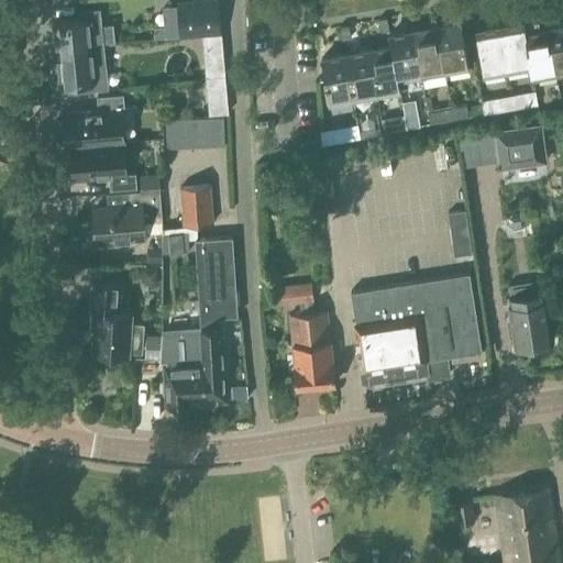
[(177,0),(178,4),(163,6),(165,26),(166,36),(180,35),(222,32),(219,0),(177,0)]
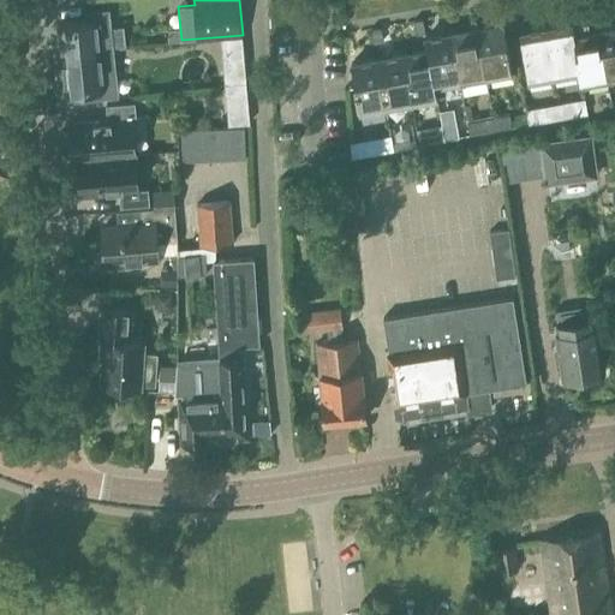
[(586,3),(569,5),(573,19),(589,17),(586,3)]
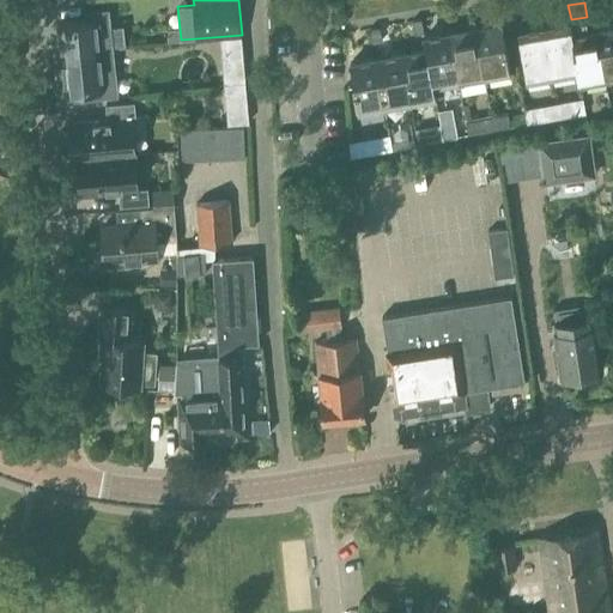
[(90,20),(58,23),(62,66),(83,65),(82,40),(111,37),(109,10),(89,12),(90,20)]
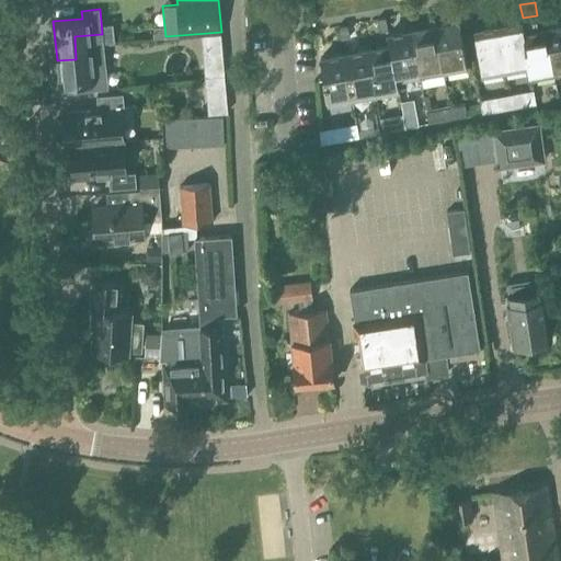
[(380,32),(390,31),(388,18),(378,19),(380,32)]
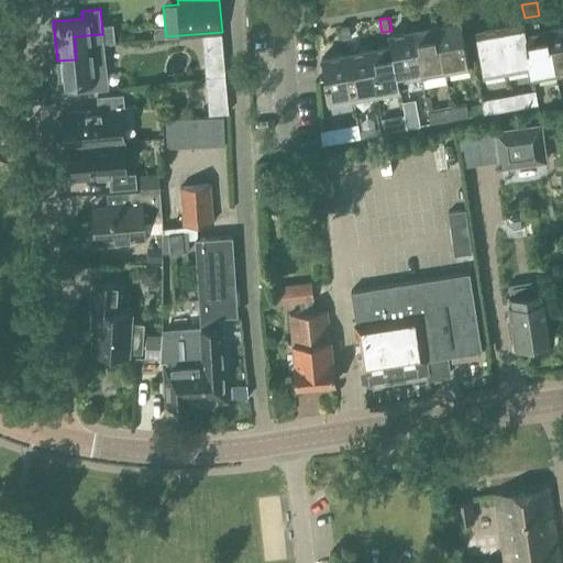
[(439,26),(446,70),(471,66),(463,22),(439,26)]
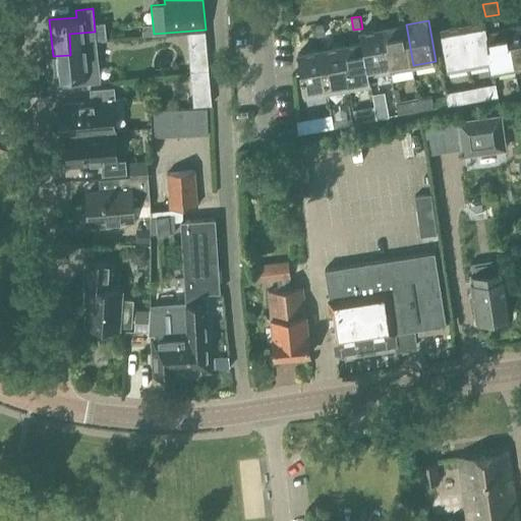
[(471,65),(491,61),(493,61),(485,25),(484,20),(464,24),(471,65)]
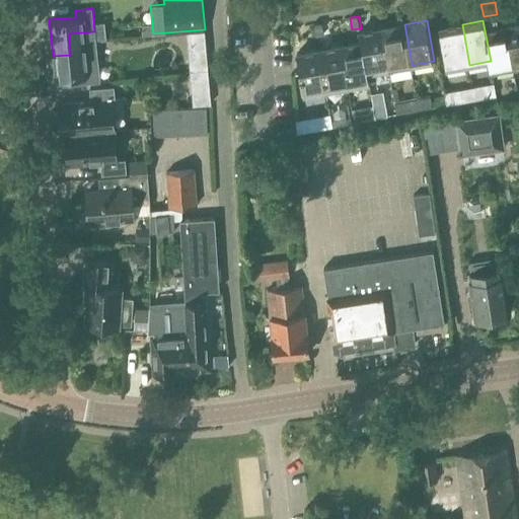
[(246,35),(246,23),(228,22),(228,35),(246,35)]
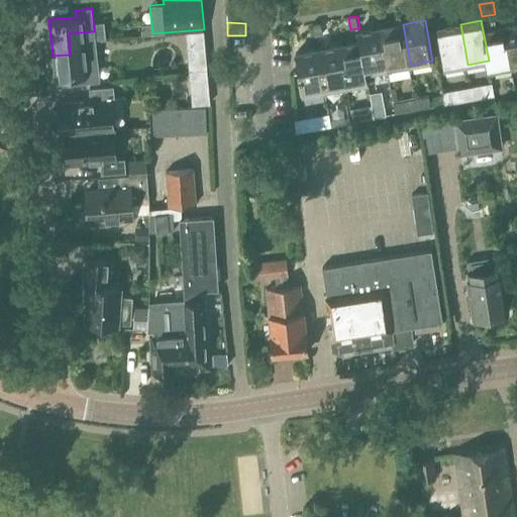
[(324,34),(322,23),(314,24),(316,36),(324,34)]
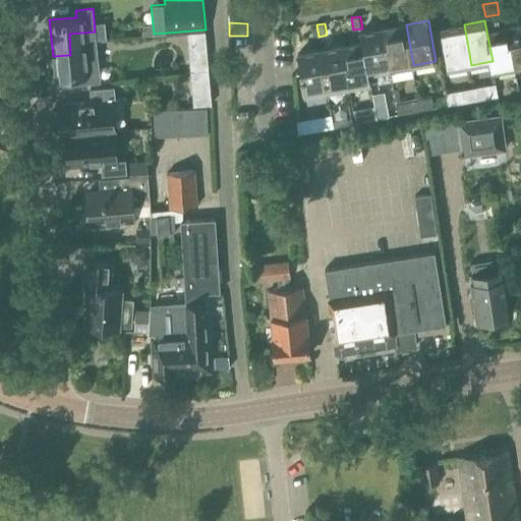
[(491,61),(494,71),(515,67),(508,26),(500,27),(499,23),(485,25),(493,61),(491,61)]
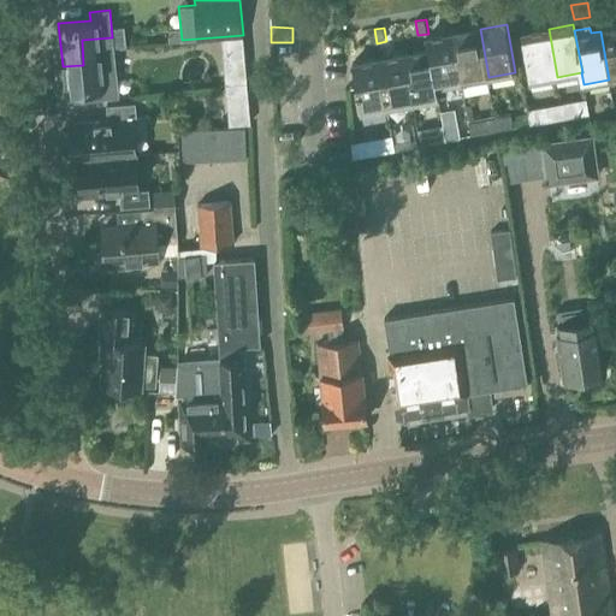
[(615,28),(600,31),(609,80),(615,77),(615,28)]
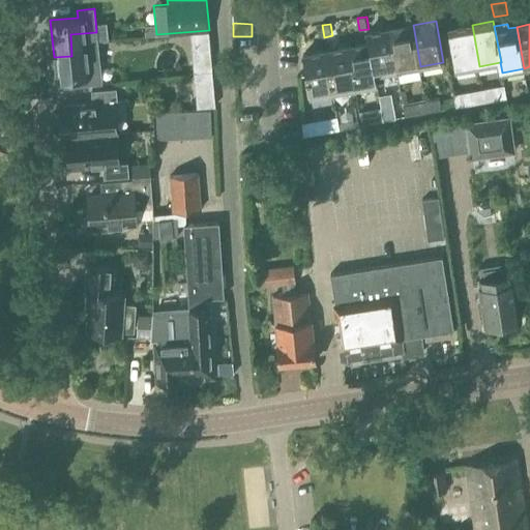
[(146,30),(145,30),(145,35),(156,34),(155,25),(146,26),(146,30)]
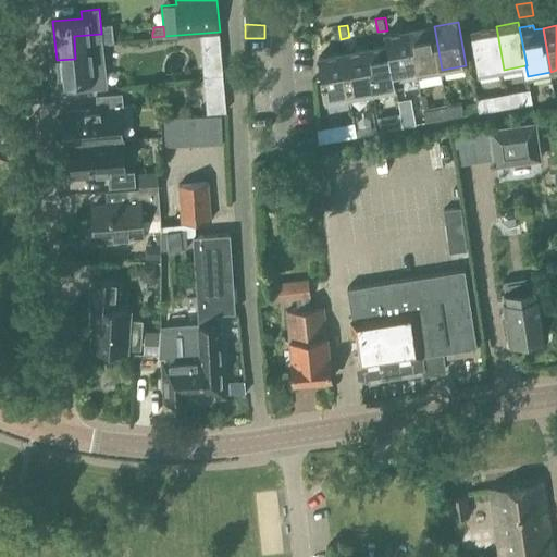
[(411,31),(419,73),(442,70),(434,26),(411,31)]
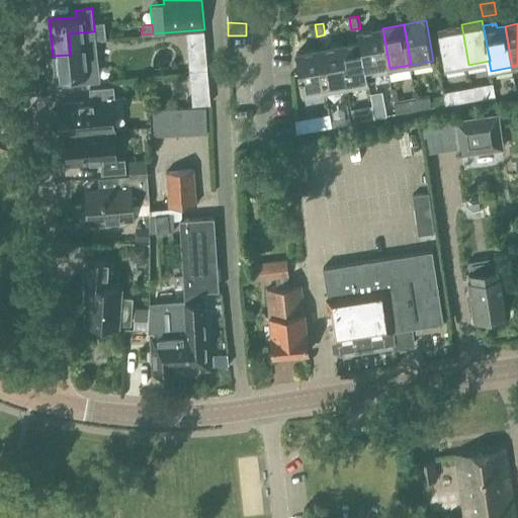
[(468,65),(461,24),(439,28),(447,69),(468,65)]
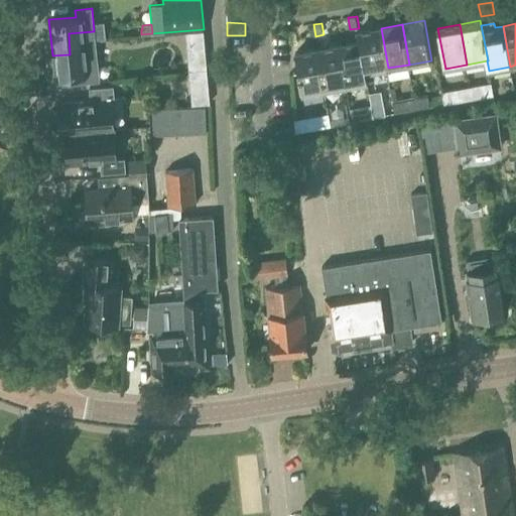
[(360,32),(361,42),(367,72),(388,68),(381,28),(360,32)]
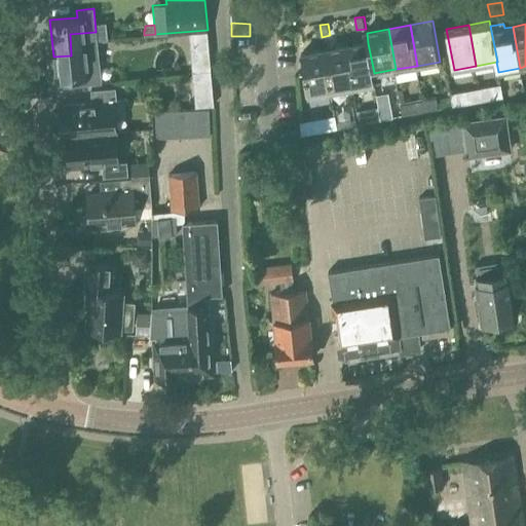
[(55,76),(49,77),(50,88),(101,82),(96,32),(70,34),(71,55),(53,57),(55,76)]
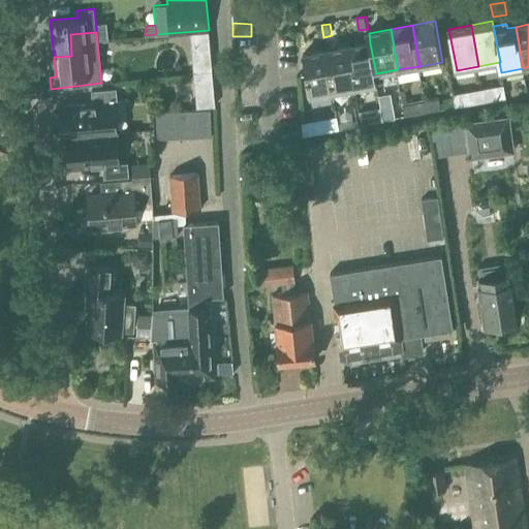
[(347,48),(354,89),(378,85),(376,73),(370,43),(347,48)]
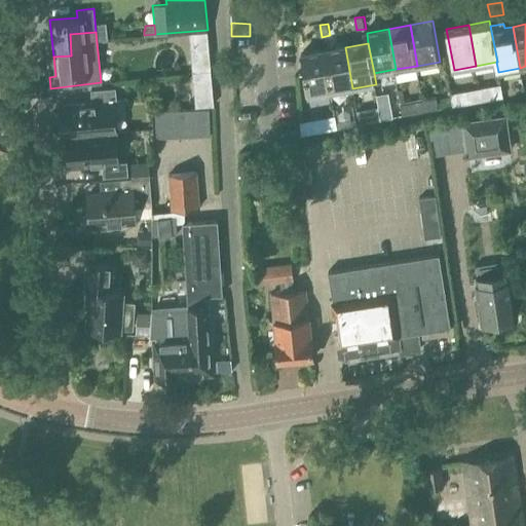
[(324,50),(332,91),(352,88),(345,47),(324,50)]
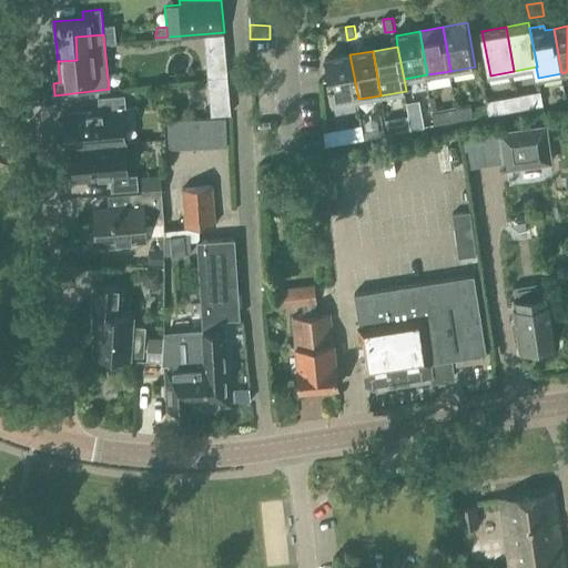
[(325,59),(334,103),(358,99),(350,54),(325,59)]
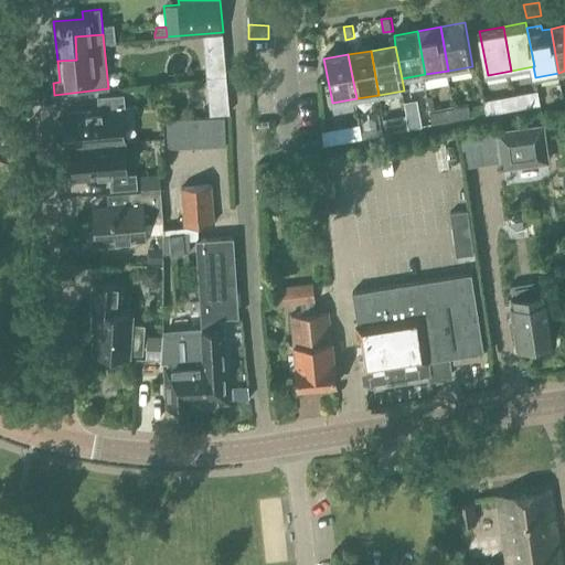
[(225,63),(208,65),(209,77),(226,75),(225,63)]
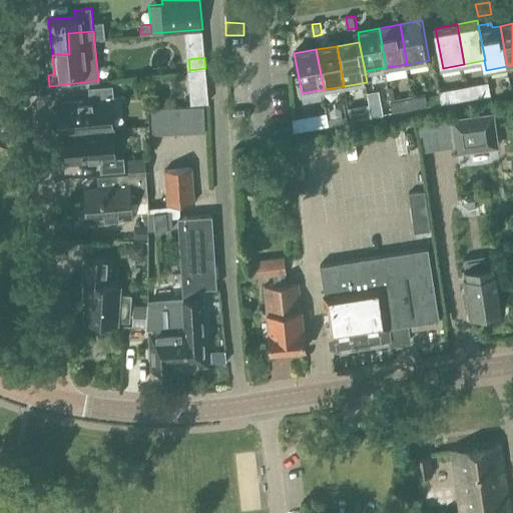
[(205,68),(189,70),(190,80),(206,79),(205,68)]
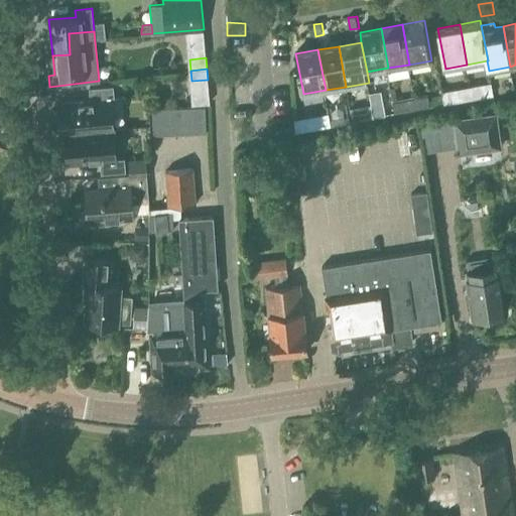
[(494,95),(492,83),(471,86),(474,99),(494,95)]
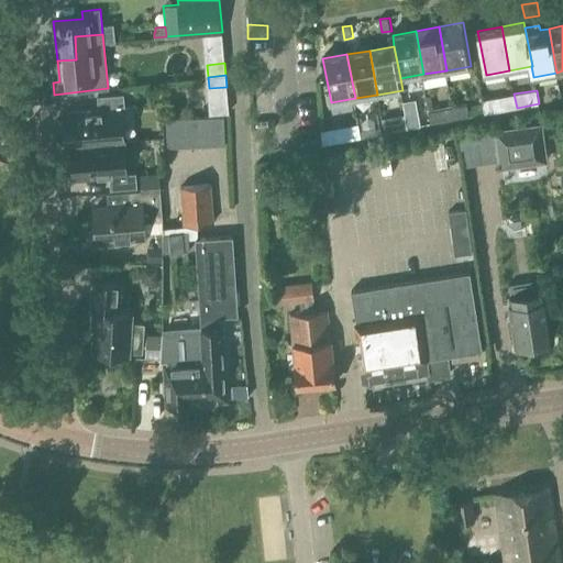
[(72,144),(123,140),(121,107),(124,107),(123,92),(98,95),(99,108),(64,111),(66,145),(72,144)]
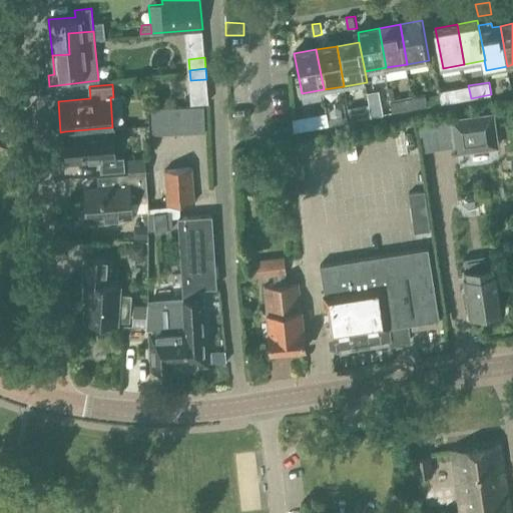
[(440,91),(443,103),(471,98),(468,85),(440,91)]
